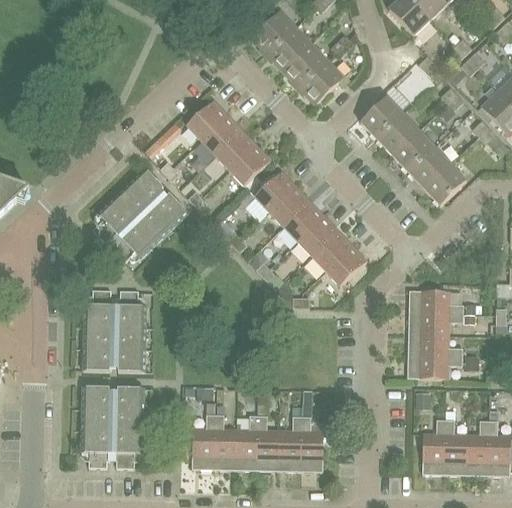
[(322,11),(329,5),(324,0),(315,0),(313,2),(322,11)]
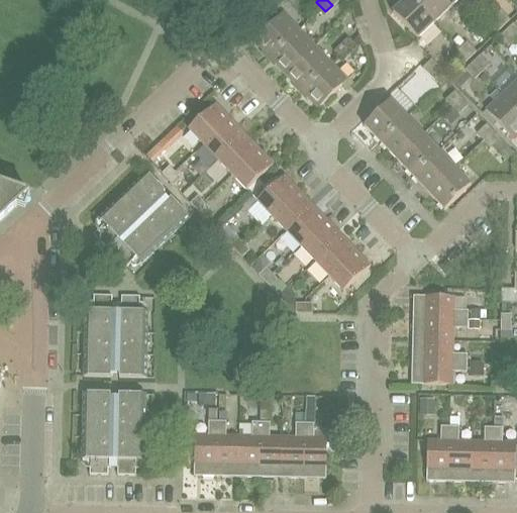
[(417,36),(434,19),(415,0),(403,0),(393,10),(417,36)]
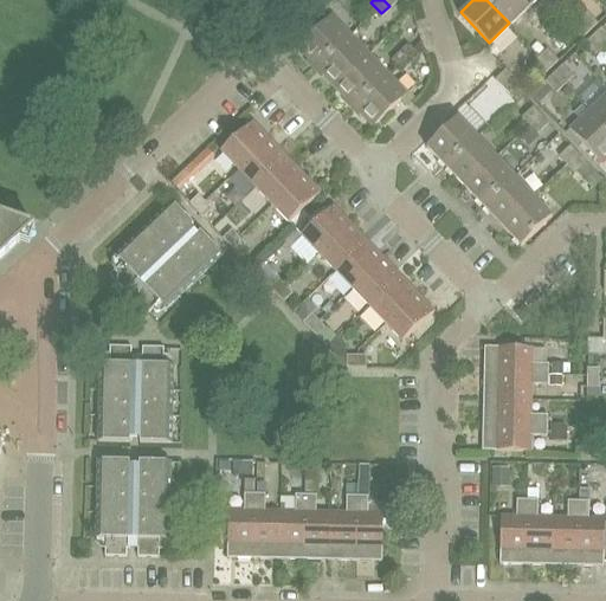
[(487,0),(509,23),(529,5),(524,0),(487,0)]
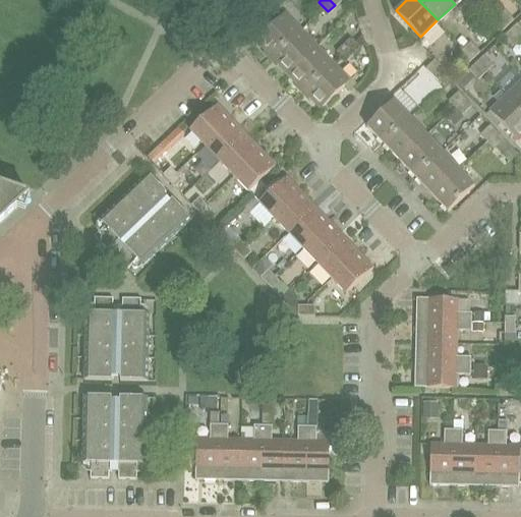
[(498,14),(507,24),(514,17),(505,7),(498,14)]
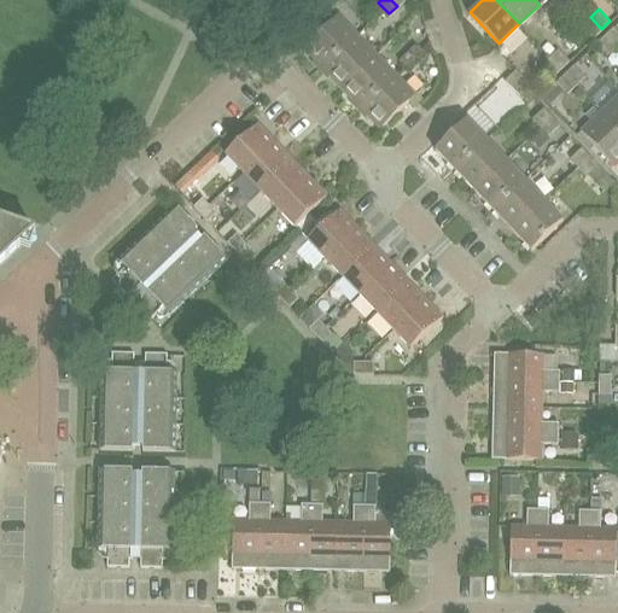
[(322,66),(357,33),(338,12),(302,46),(322,66)]
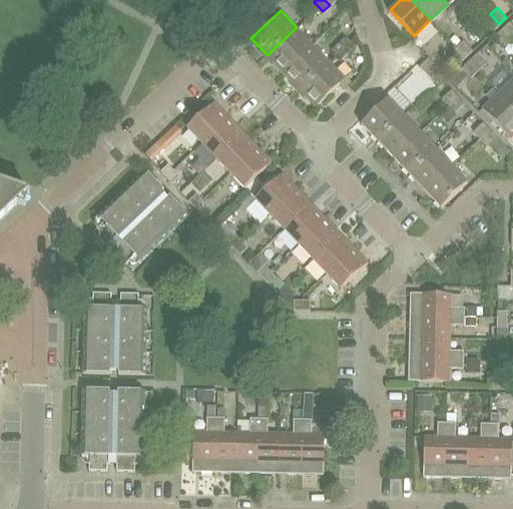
[(492,30),(499,24),(490,14),(483,21),(492,30)]
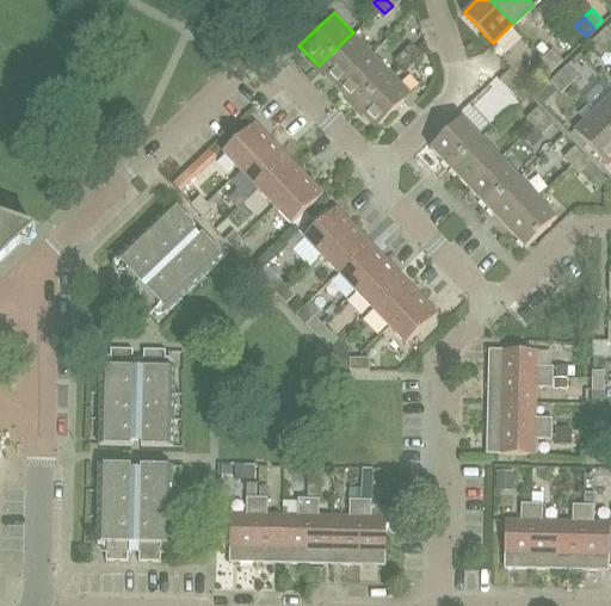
[(598,32),(609,44),(610,42),(610,29),(606,25),(598,32)]
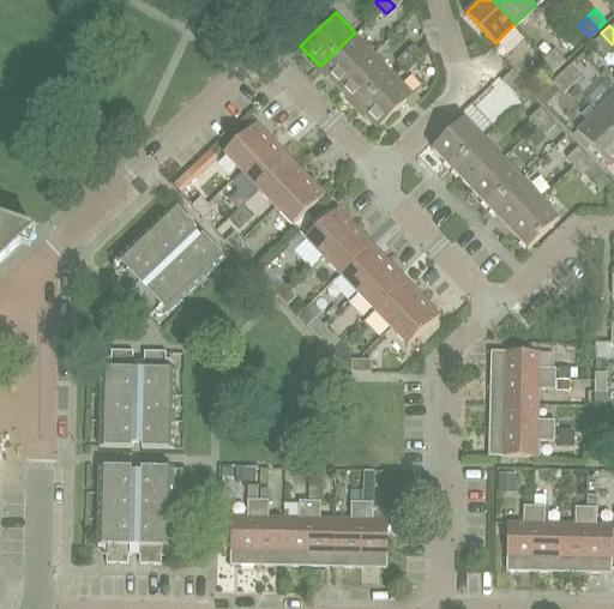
[(339,85),(374,52),(355,32),(320,66),(339,85)]
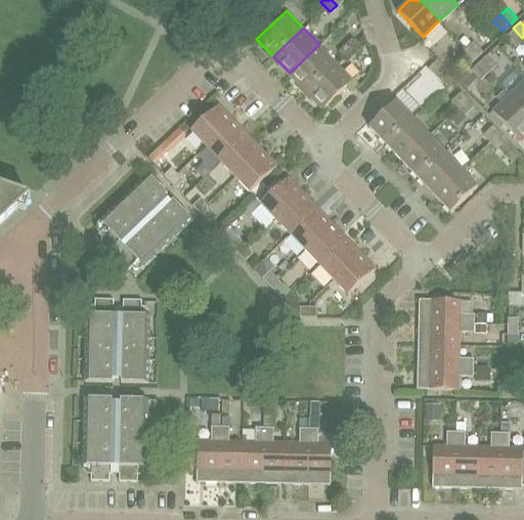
[(515,45),(522,38),(513,28),(506,35),(515,45)]
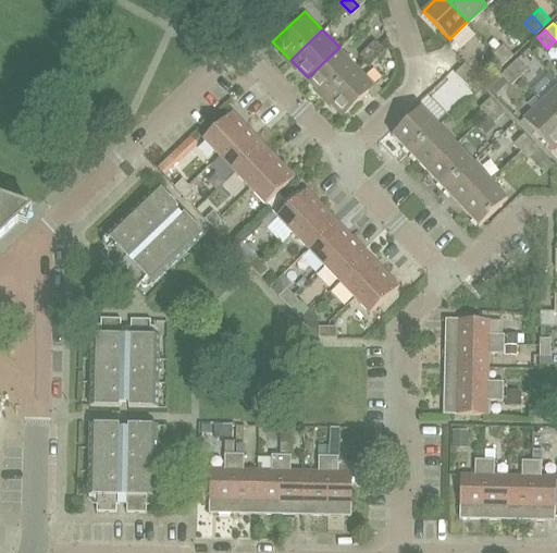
[(493,36),(487,41),(495,49),(502,44),(493,36)]
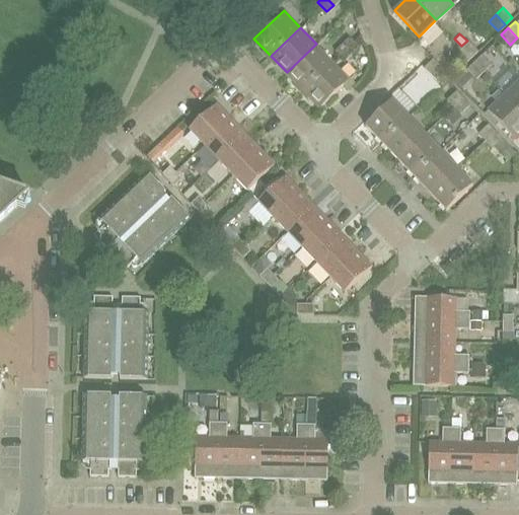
[(342,42),(352,52),(359,45),(349,35),(342,42)]
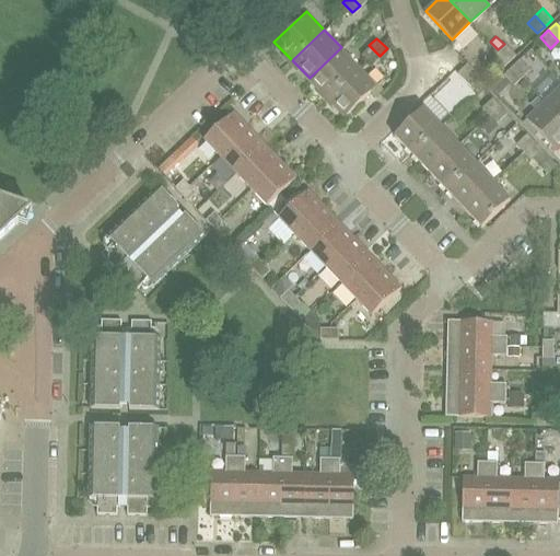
[(498,49),(508,60),(515,54),(505,43),(504,44),(498,49)]
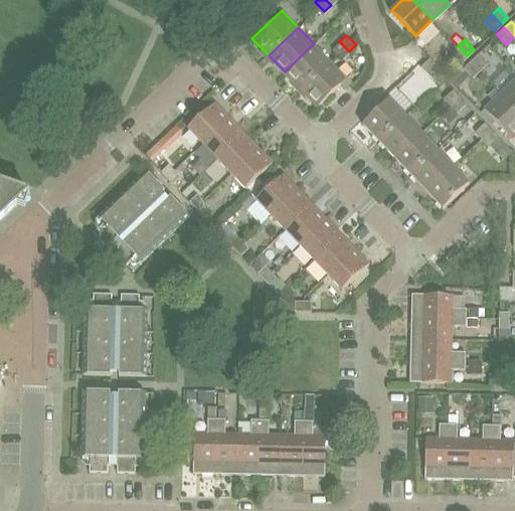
[(342,58),(349,51),(339,41),(333,48),(342,58)]
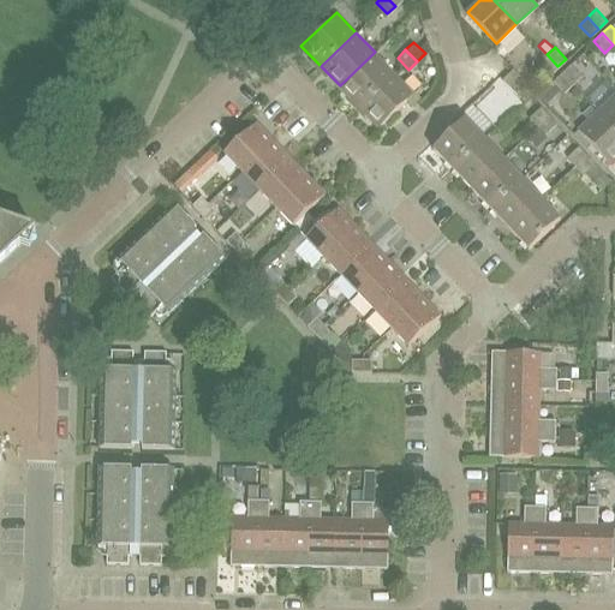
[(358,106),(394,72),(375,52),(340,85),(358,106)]
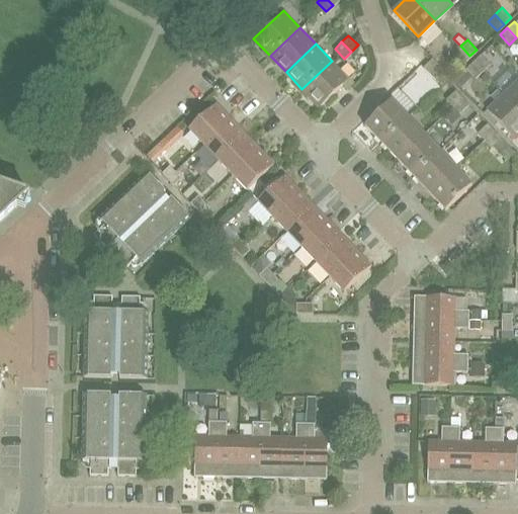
[(463,63),(469,56),(460,46),(453,53),(463,63)]
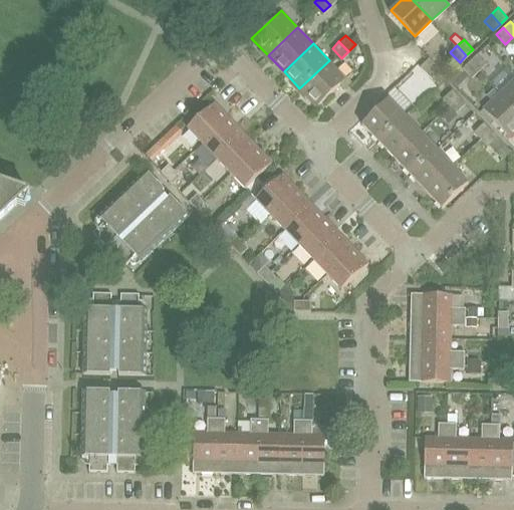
[(470,59),(479,68),(486,62),(477,52),(470,59)]
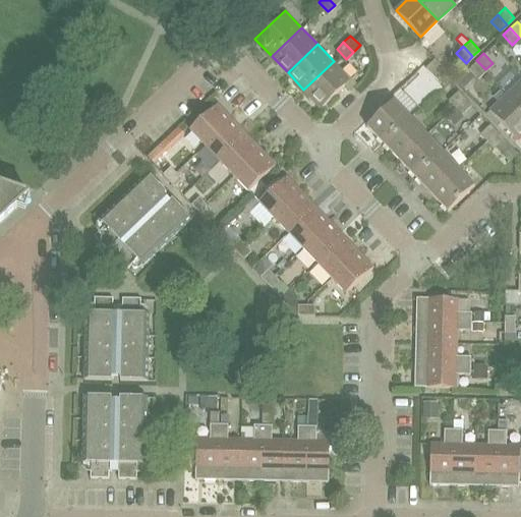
[(453,75),(435,57),(425,65),(444,84),(453,75)]
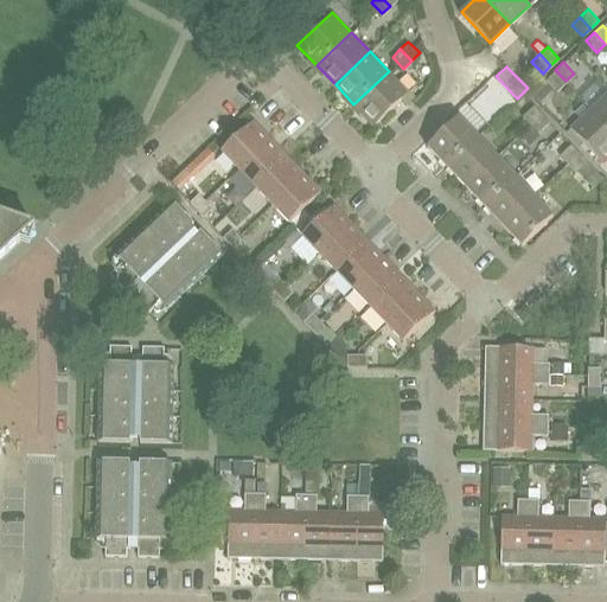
[(557,89),(566,81),(555,70),(547,77),(557,89)]
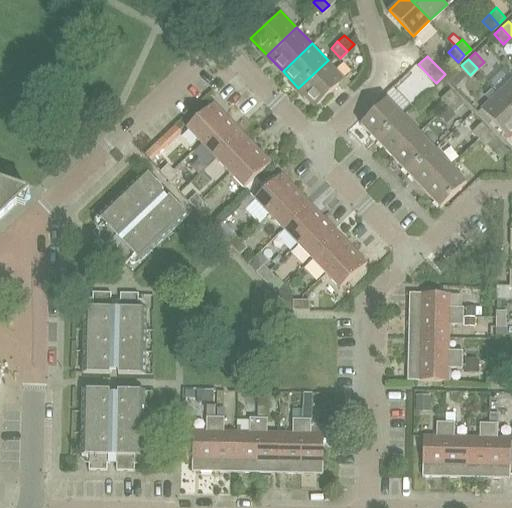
[(328,60),(298,88),(315,105),(344,77),(328,60)]
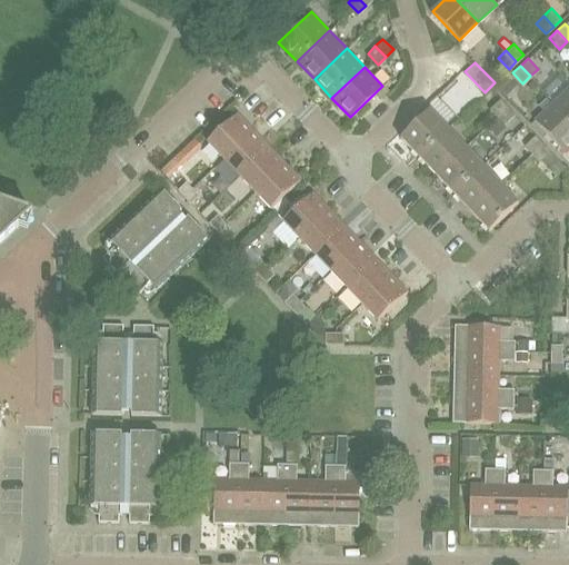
[(568,116),(568,85),(553,100),(568,116)]
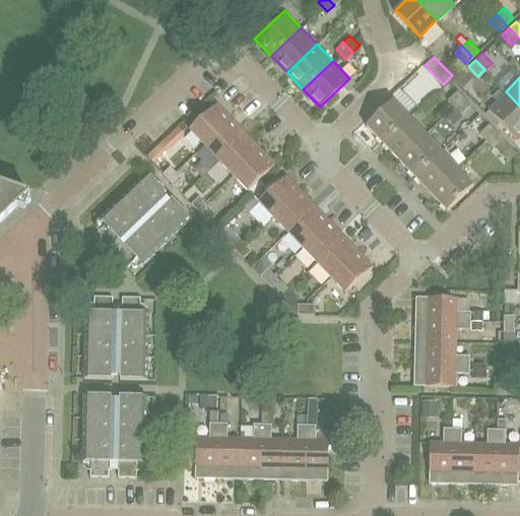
[(454,105),(464,95),(457,88),(448,98),(454,105)]
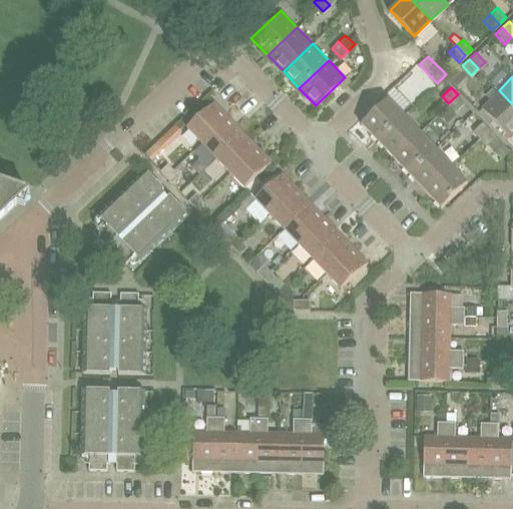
[(510,136),(512,133),(512,104),(499,90),(482,106),(510,136)]
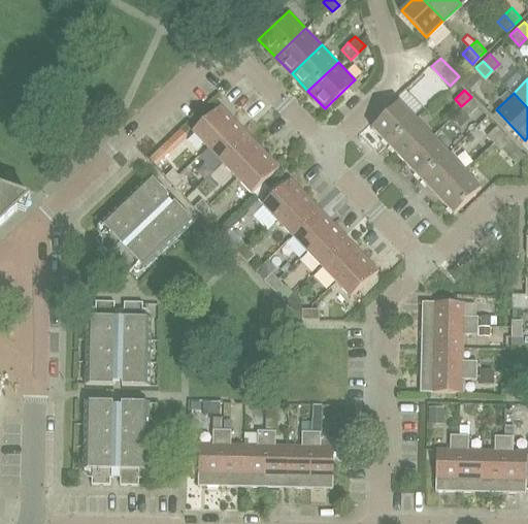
[(471,97),(461,106),(468,113),(479,104),(471,97)]
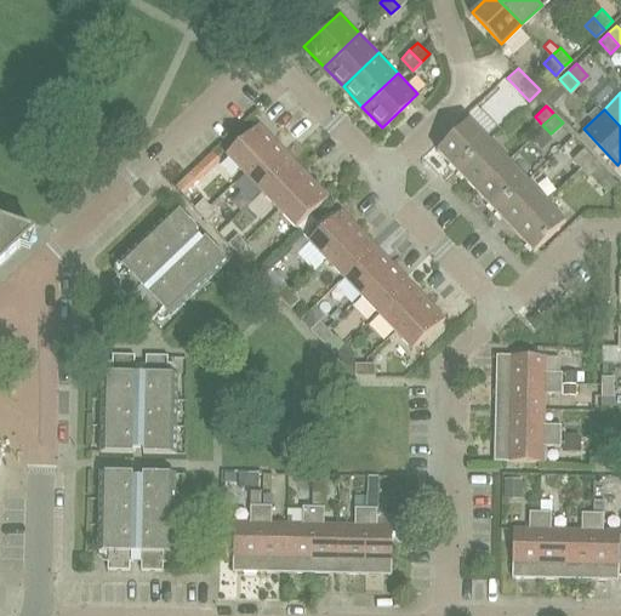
[(457,169),(489,138),(468,118),(437,148),(457,169)]
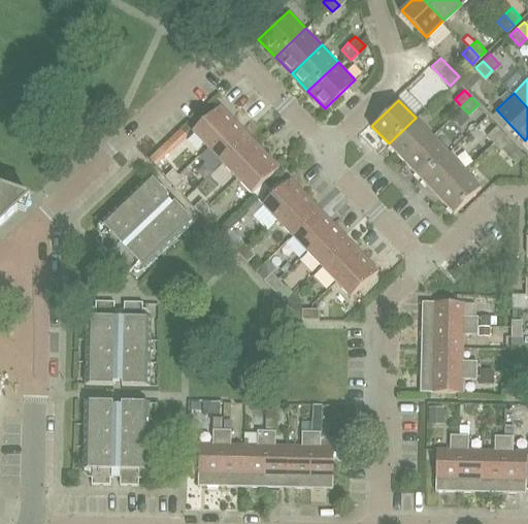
[(207,145),(235,120),(220,103),(193,130),(207,145)]
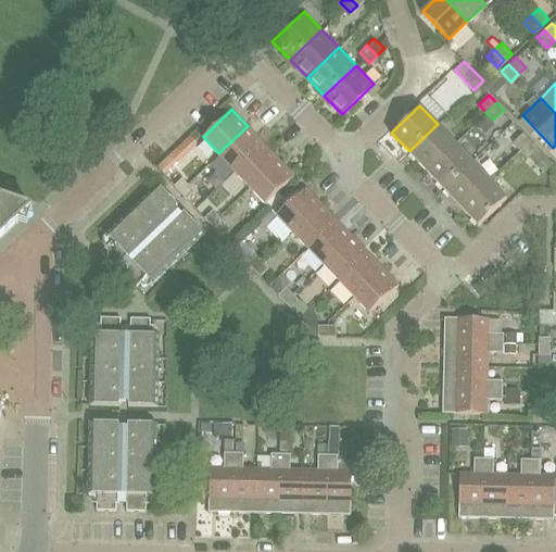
[(427,170),(454,142),(438,124),(409,151),(427,170)]
